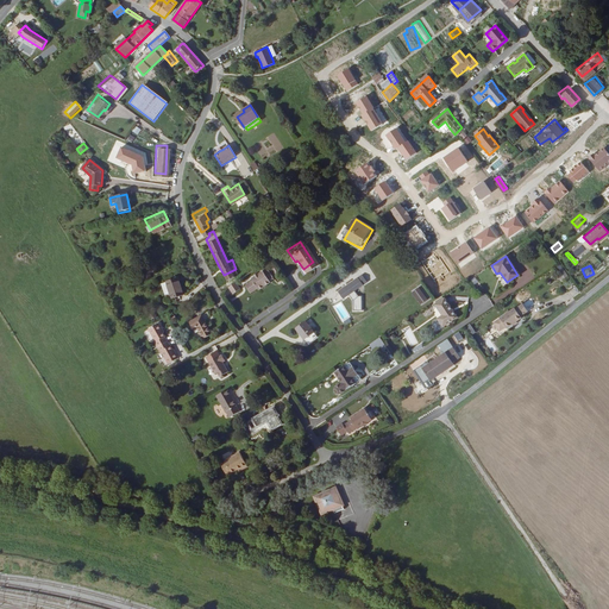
[(562,267),(556,271),(559,275),(560,274),(562,277),(566,274),(562,267)]
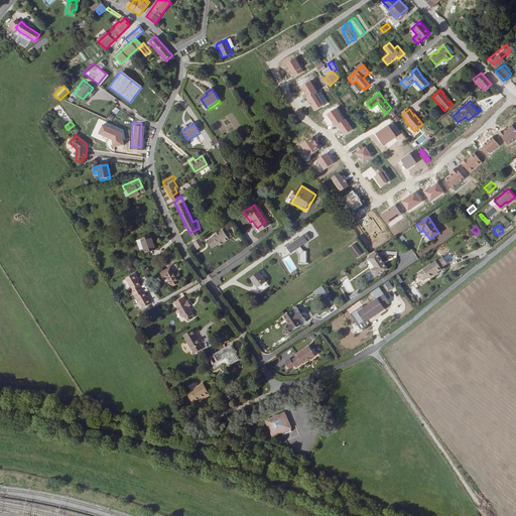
[(229,240),(223,231),(214,237),(215,239),(208,243),(212,249),(219,245),(220,247),(229,240)]
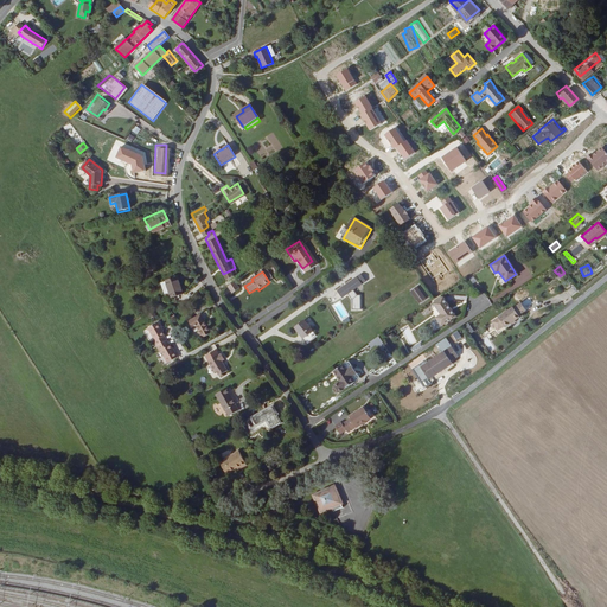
[(174,274),(157,281),(161,292),(166,289),(168,295),(180,291),(174,274)]
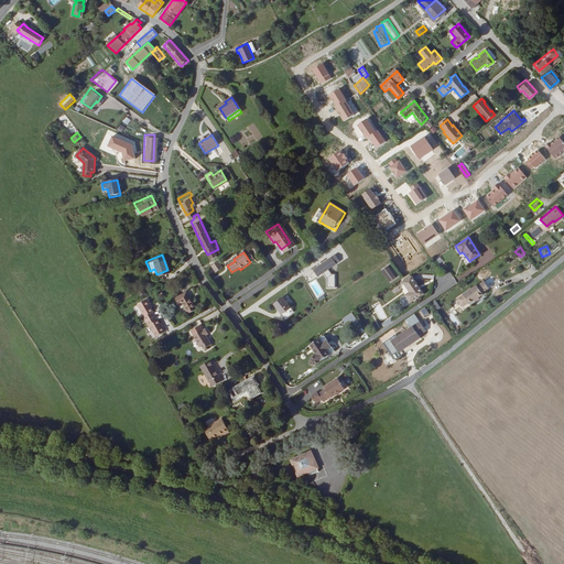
[(335,256),(313,270),(317,278),(323,273),(327,279),(327,289),(335,288),(335,274),(332,274),(328,270),(339,261),(335,256)]
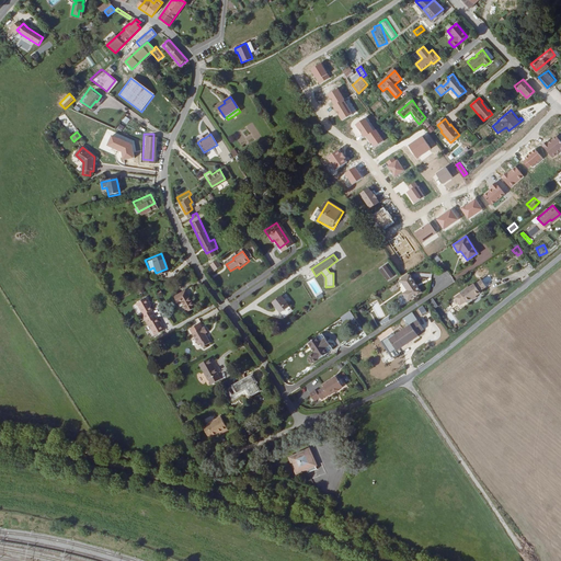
[(212,256),(205,261),(209,267),(216,263),(212,256)]
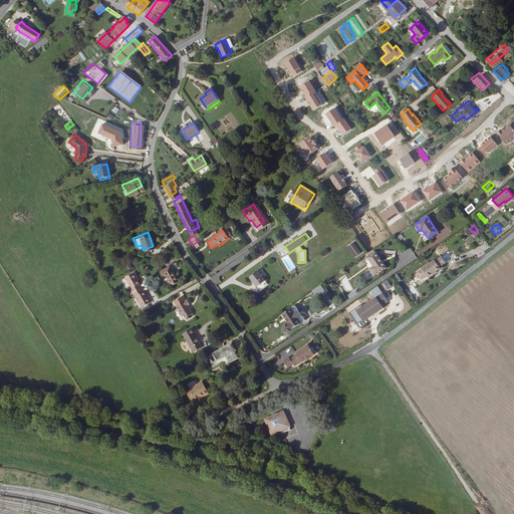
[(349,245),(345,248),(350,255),(355,252),(349,245)]
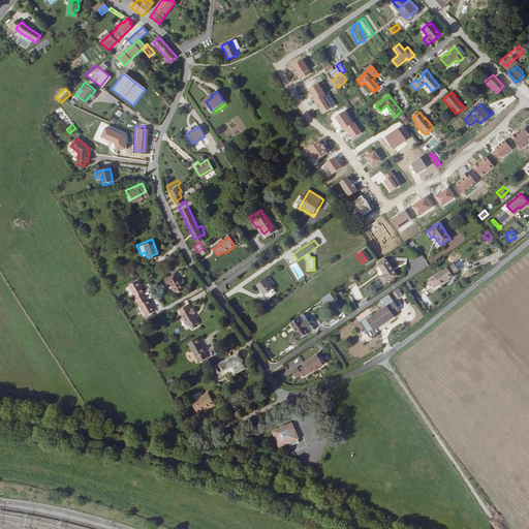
[(377,277),(381,283),(395,275),(384,257),(375,263),(381,273),(376,276),(377,277)]
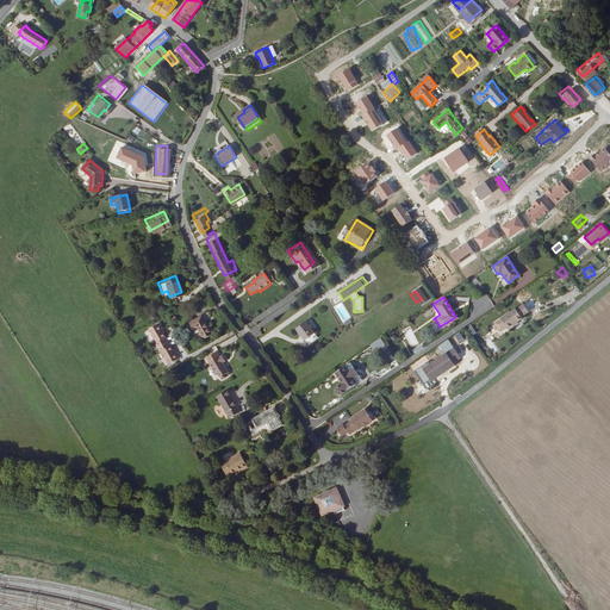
[(495,323),(499,331),(506,327),(508,329),(523,319),(522,317),(529,312),(524,305),(517,310),(516,309),(511,312),(509,311),(506,313),(505,316),(495,323)]
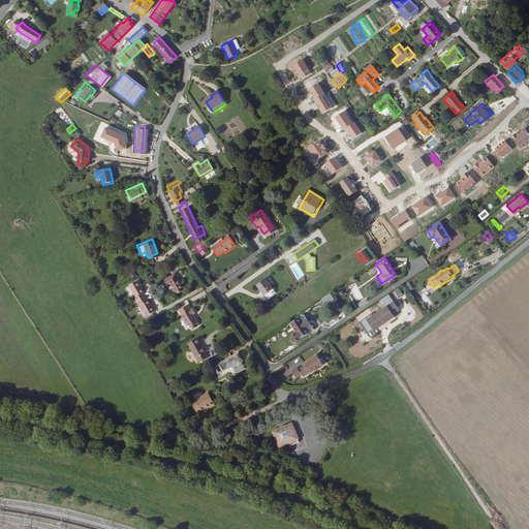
[(167,279),(169,283),(176,291),(183,286),(174,271),(162,278),(164,281),(167,279)]
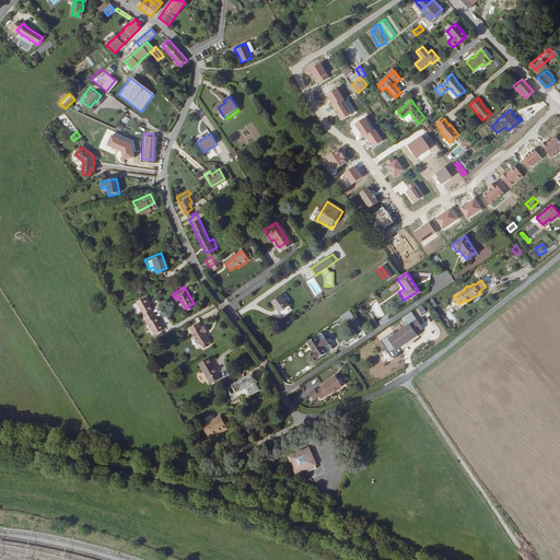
[(276,292),(267,299),(271,305),(275,308),(283,303),(276,292)]
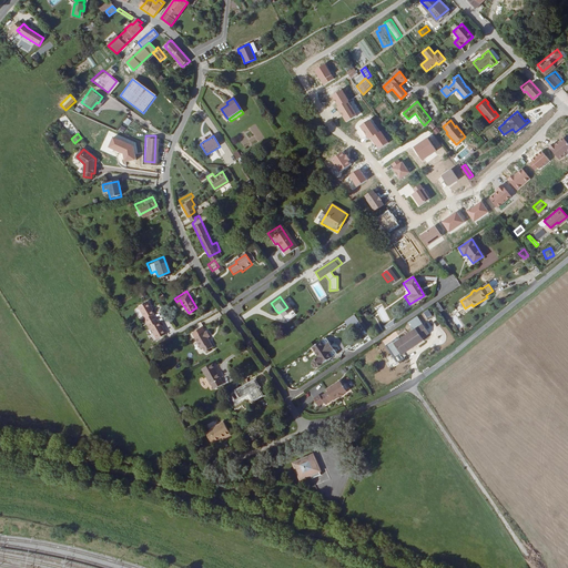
[(405,306),(409,304),(405,297),(401,300),(399,302),(403,306),(405,306)]
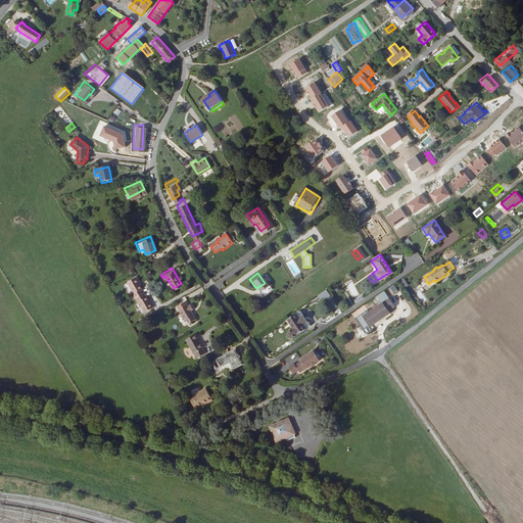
[(135,281),(136,281),(133,276),(124,281),(130,292),(129,292),(134,300),(135,300),(141,311),(150,305),(147,300),(146,300),(145,298),(143,295),(142,295),(138,287),(139,287),(137,284),(135,281)]
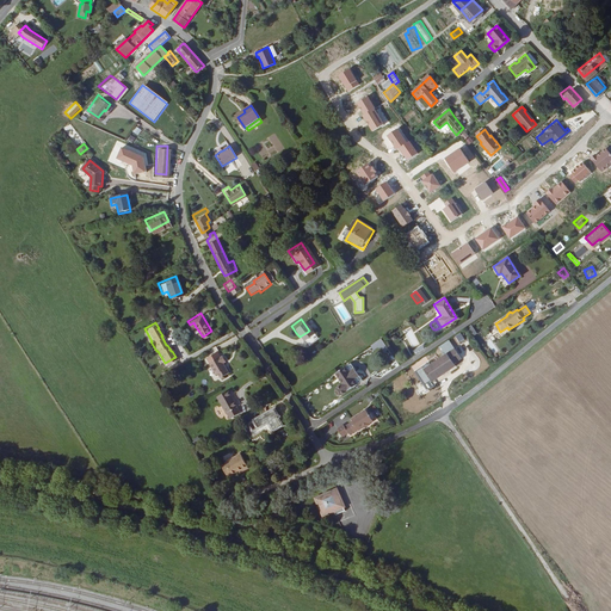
[(471,326),(467,328),(471,338),(476,334),(471,326)]
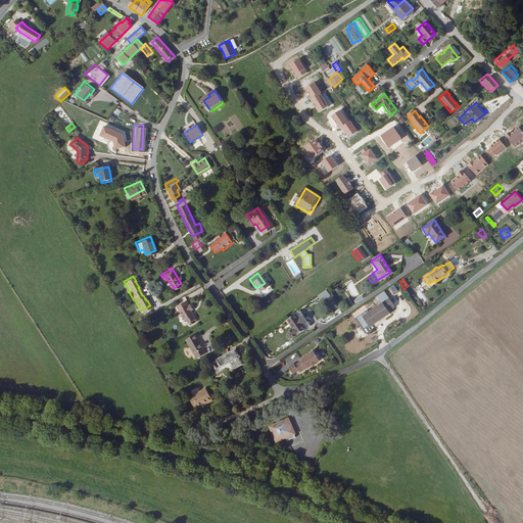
[(259,292),(268,286),(265,283),(256,288),(259,292)]
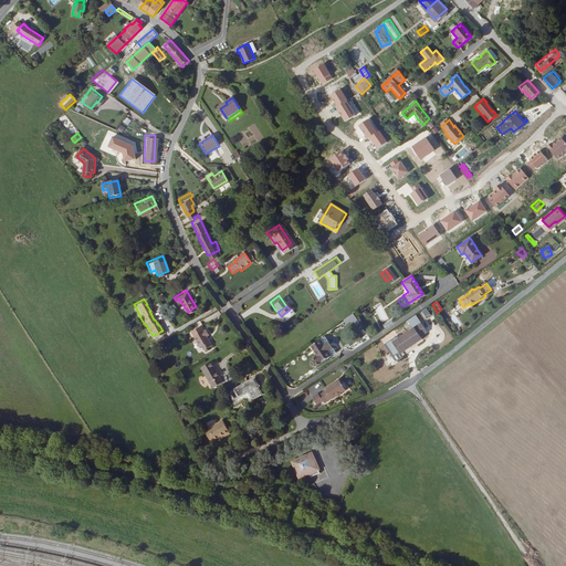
[(426,318),(430,315),(427,308),(421,312),(426,318)]
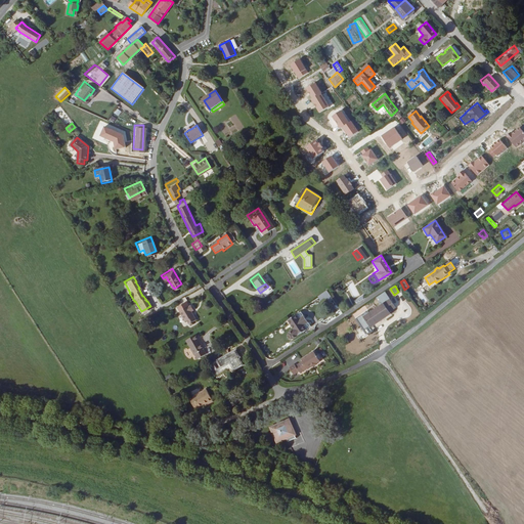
[(325,291),(318,297),(323,304),(326,301),(328,303),(333,299),(325,291)]
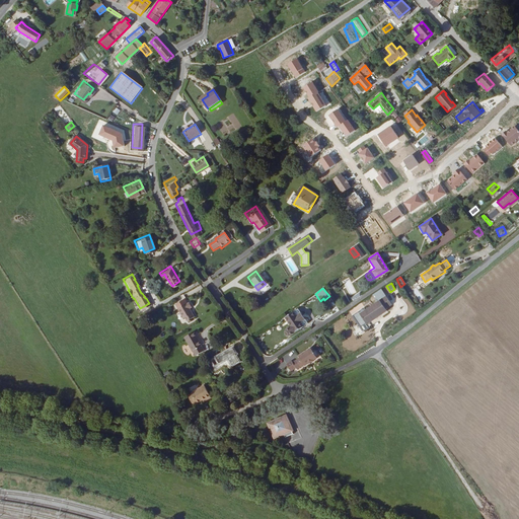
[(184,299),(182,295),(174,303),(175,304),(183,319),(186,318),(188,322),(195,318),(190,309),(193,308),(190,303),(188,304),(184,299)]
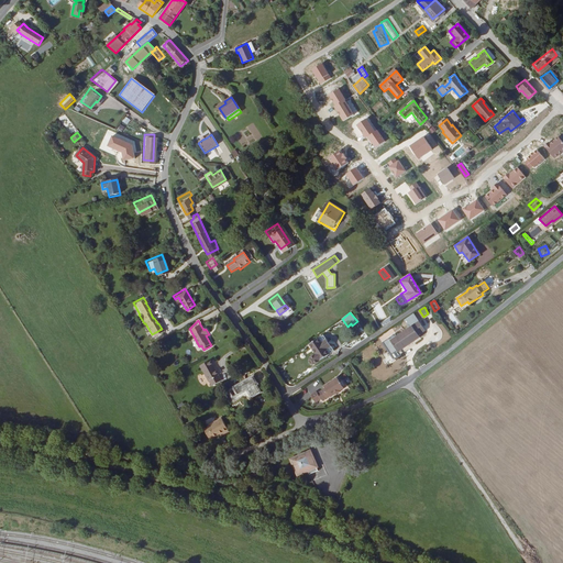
[(419,320),(389,340),(397,351),(419,337),(418,334),(424,330),(419,320)]
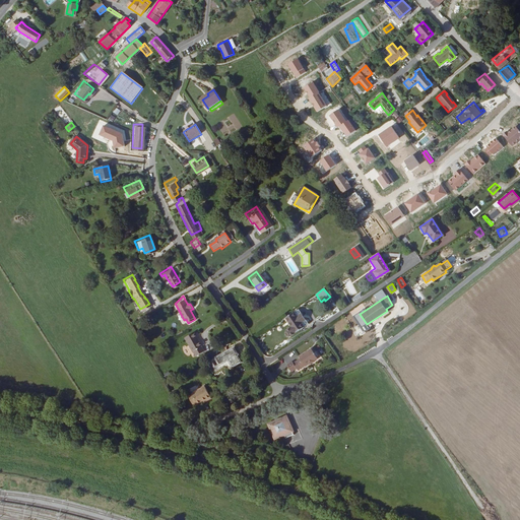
[(294,311),(289,313),(300,328),(304,324),(294,311)]
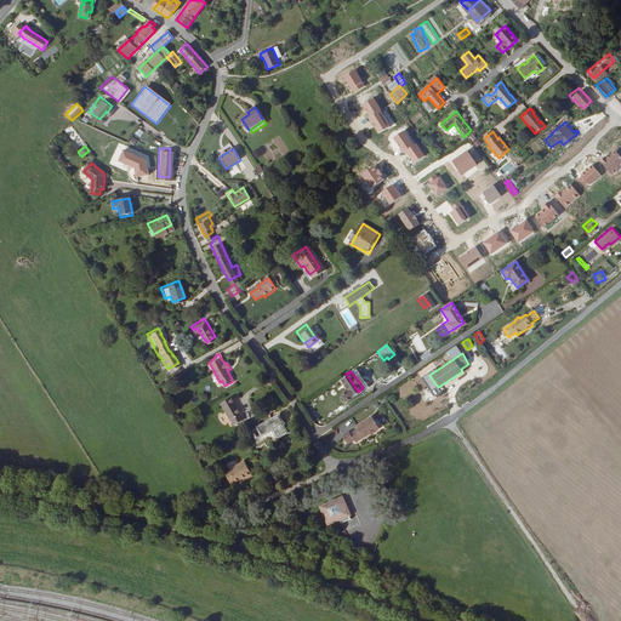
[(358,392),(346,374),(336,381),(343,391),(337,394),(335,397),(335,399),(335,400),(337,402),(340,403),(342,403),(358,392)]
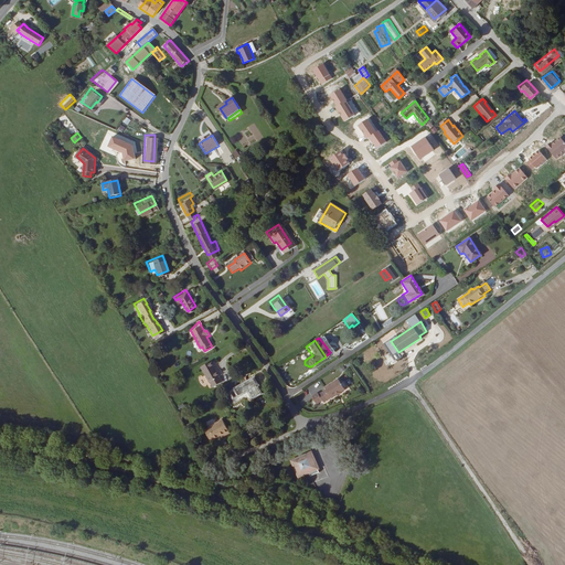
[(199,364),(211,384),(221,379),(209,358),(199,364)]
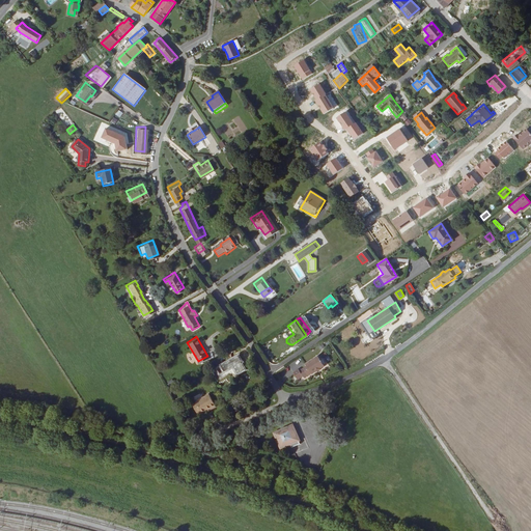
[(231,347),(223,353),(227,360),(235,355),(231,347)]
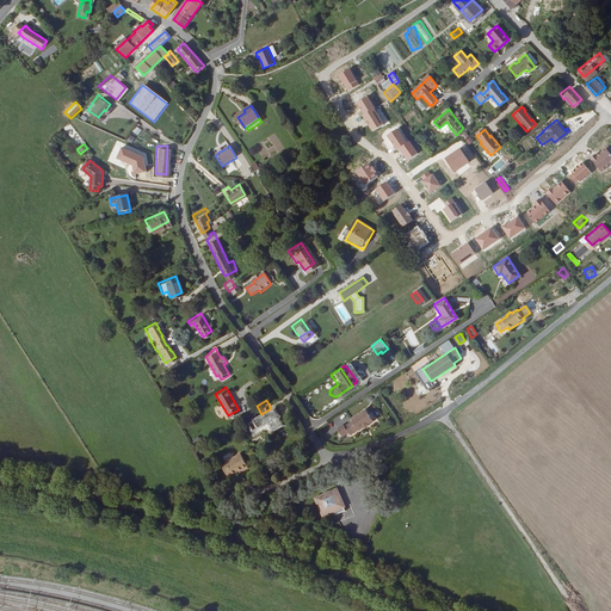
[(357,429),(358,430),(362,426),(362,427),(366,424),(370,420),(371,419),(371,417),(369,413),(368,413),(366,414),(363,409),(350,418),(352,420),(347,423),(344,426),(349,433),(353,431),(357,429)]
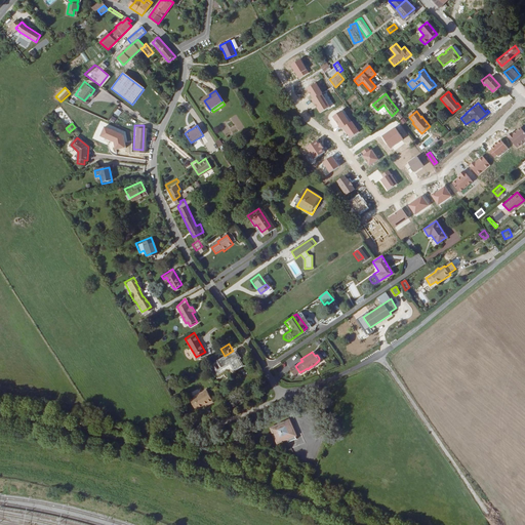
[(228,360),(235,371),(242,367),(234,353),(231,355),(232,358),(228,360)]
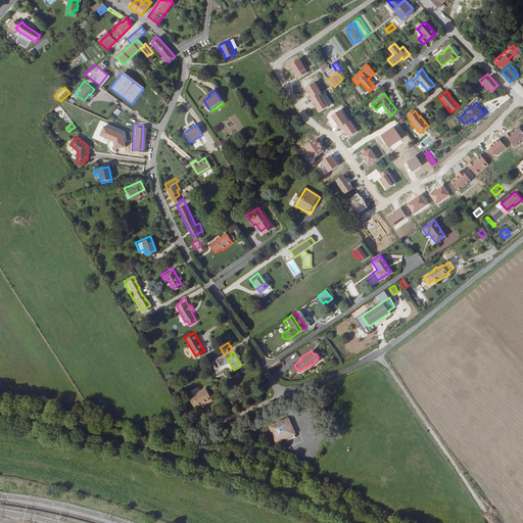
[(206,396),(208,398),(211,396),(204,384),(191,392),(192,393),(197,401),(197,402),(203,398),(206,396)]
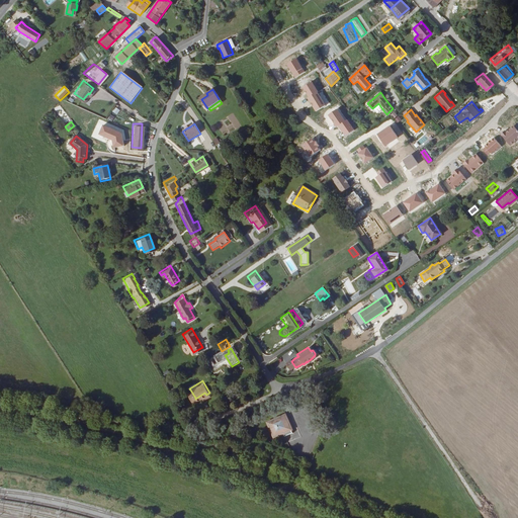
[(195,398),(190,390),(186,392),(191,400),(195,398)]
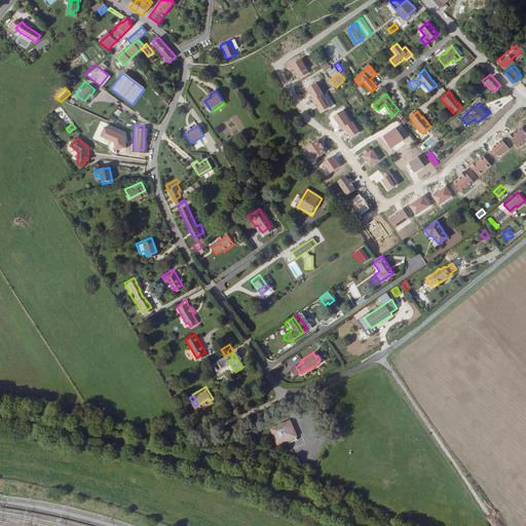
[(291,420),(270,429),(278,447),(299,438),(291,420)]
